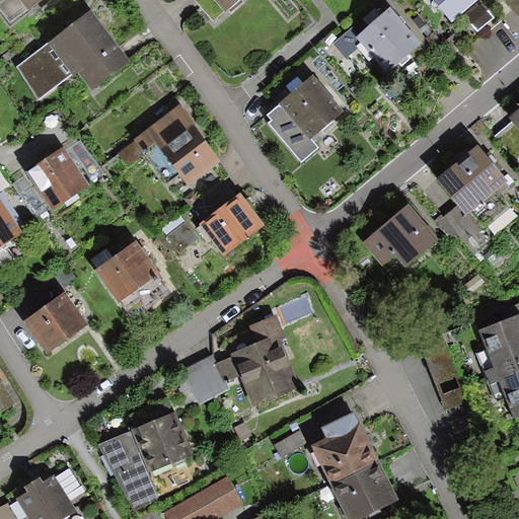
[(2,0),(0,2),(0,10),(10,23),(41,0),(2,0)]
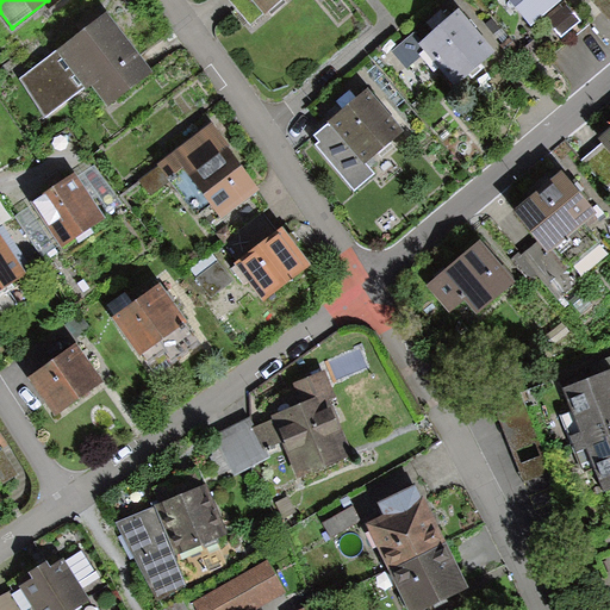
[(228,0),(248,26),(285,0),(228,0)]
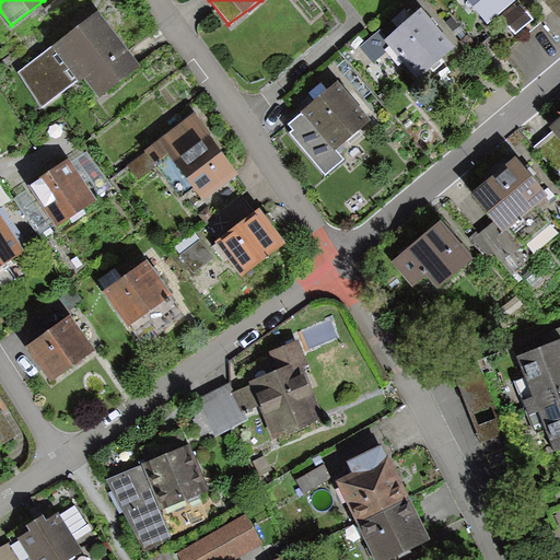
[(467,0),(488,24),(516,0),(467,0)]
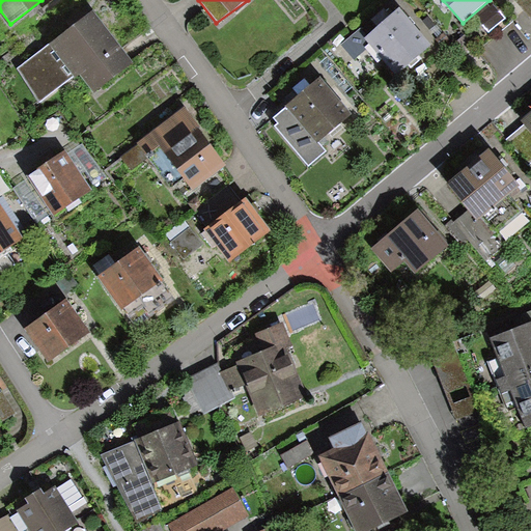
[(134,62),(93,11),(51,44),(75,76),(81,72),(94,92),(134,62)]
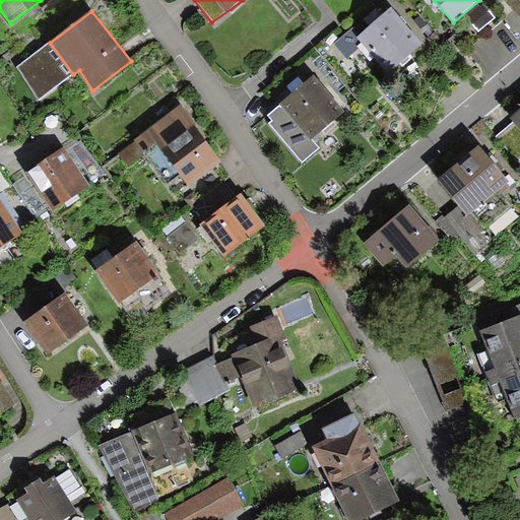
[(383,20),(353,44),(381,78),(410,55),(383,20)]
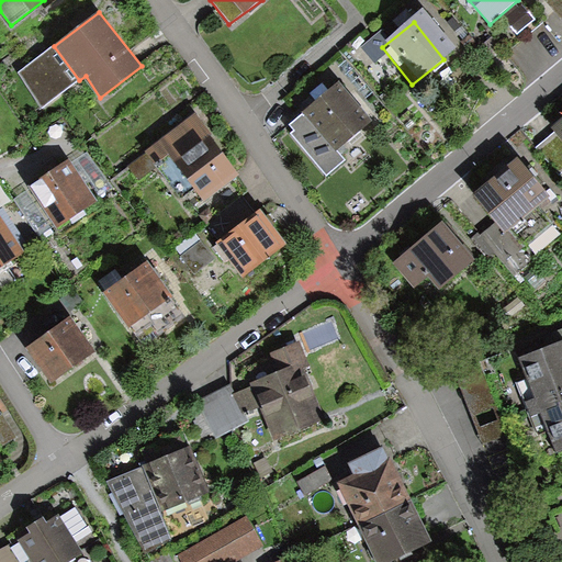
[(79,80),(54,46),(20,71),(43,109),(79,80)]
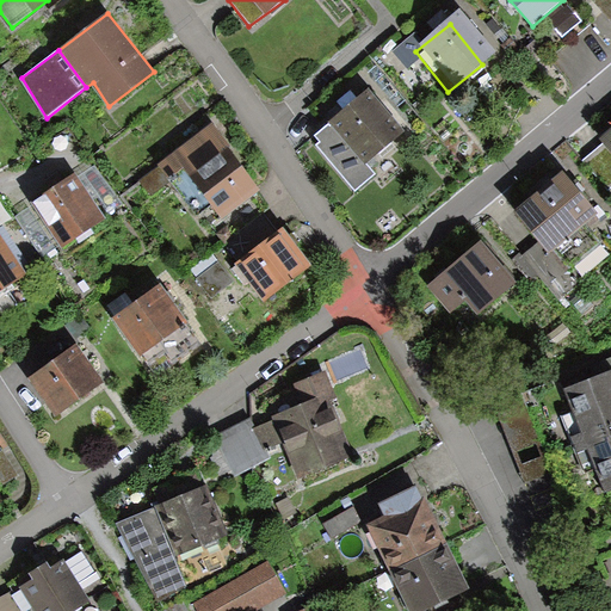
[(353,103),(315,135),(321,142),(318,144),(356,190),(375,174),(365,164),(403,131),(369,90),(353,103)]
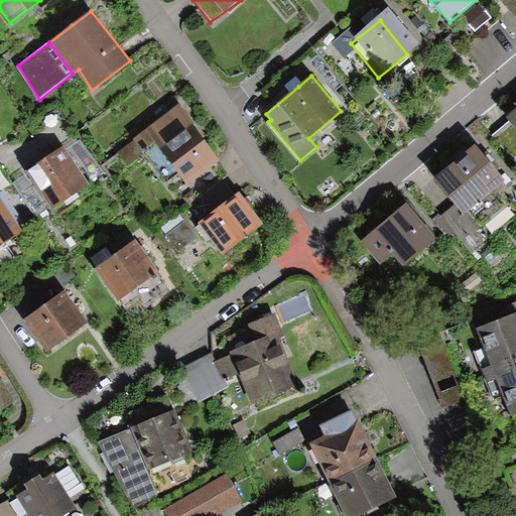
[(515,104),(503,115),(515,131),(515,104)]
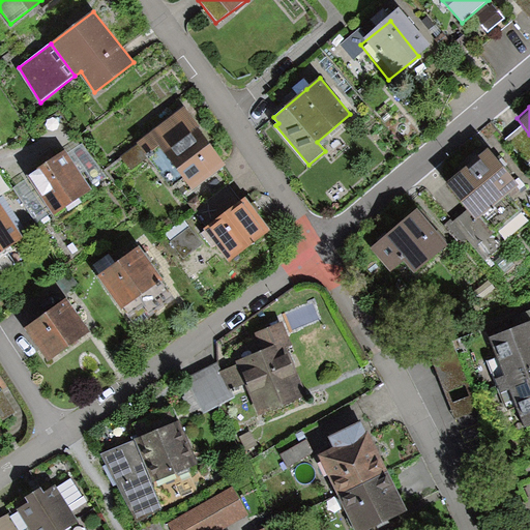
[(194,189),(226,166),(184,111),(140,144),(149,156),(172,187),(184,178),(194,189)]
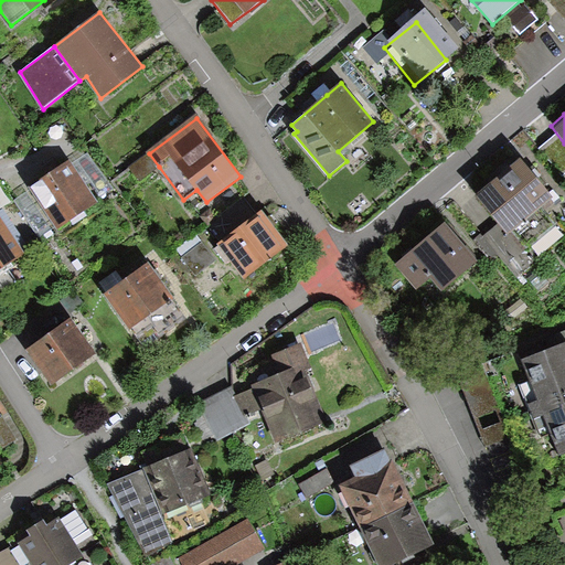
[(159,167),(149,153),(129,167),(139,181),(159,167)]
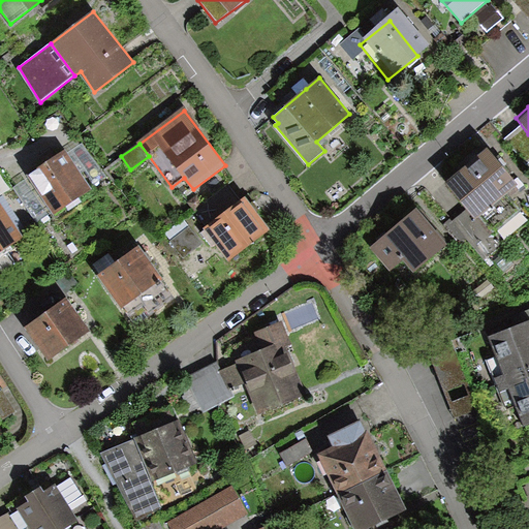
[(94,189),(67,149),(27,176),(54,216),(94,189)]
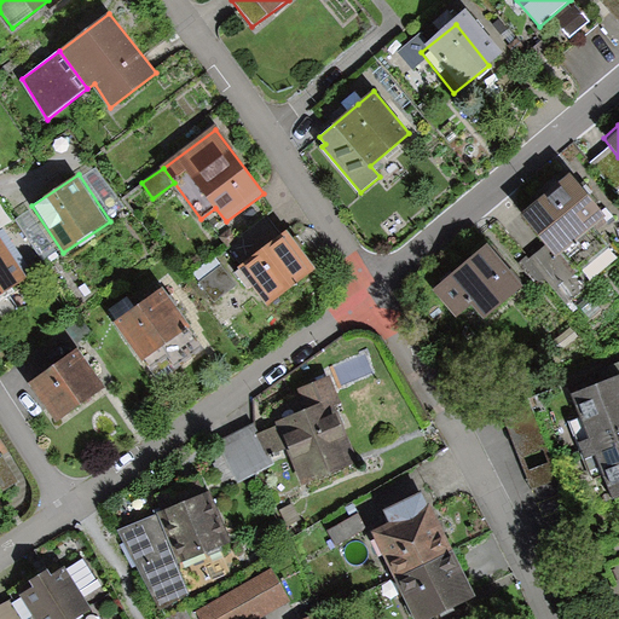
[(571,175),(521,213),(554,256),(603,218),(571,175)]
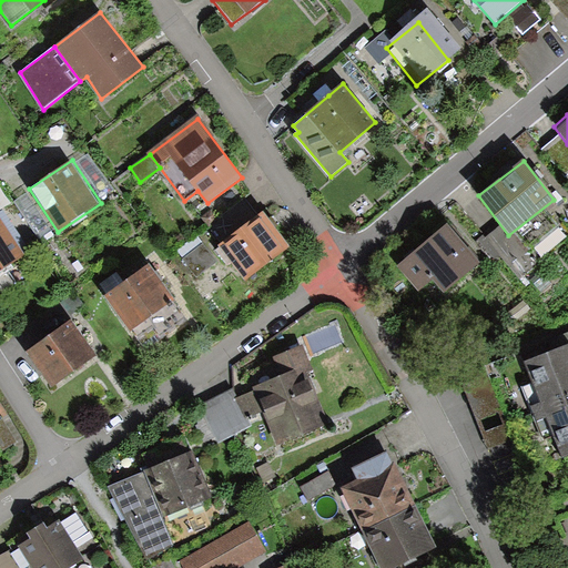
[(287,247),(261,214),(216,247),(243,282),(287,247)]
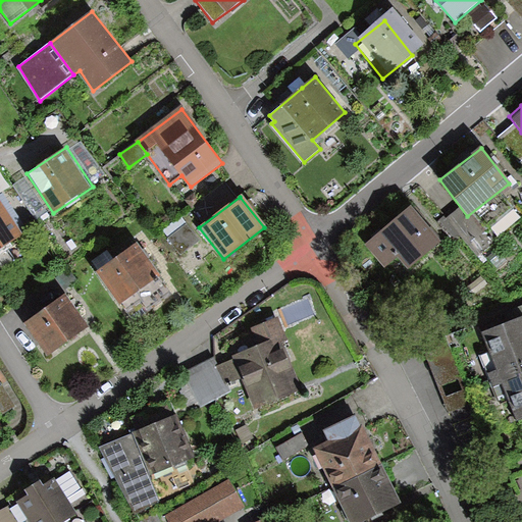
[(0,248),(21,233),(0,200),(0,248)]
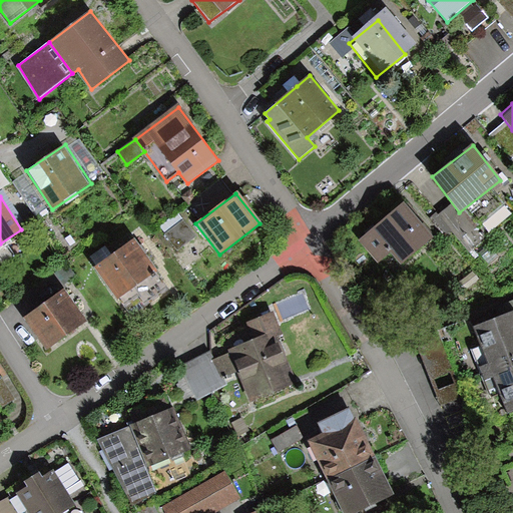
[(433,236),(404,201),(360,238),(390,274),(433,236)]
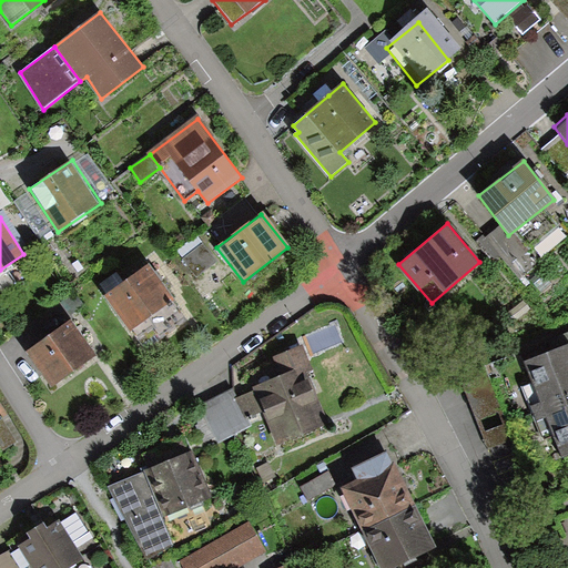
[(203,242),(182,257),(196,276),(216,261),(203,242)]
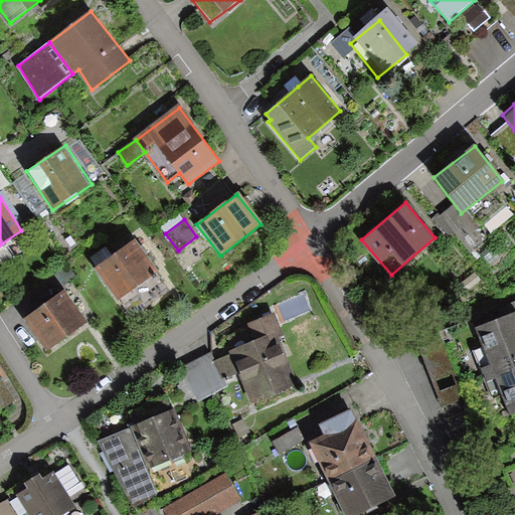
[(135,241),(95,270),(117,301),(157,273),(135,241)]
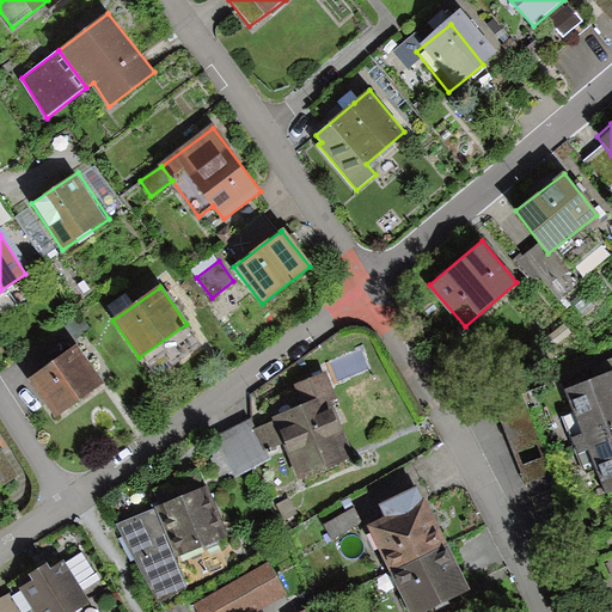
[(71,357),(19,389),(44,429),(96,397),(71,357)]
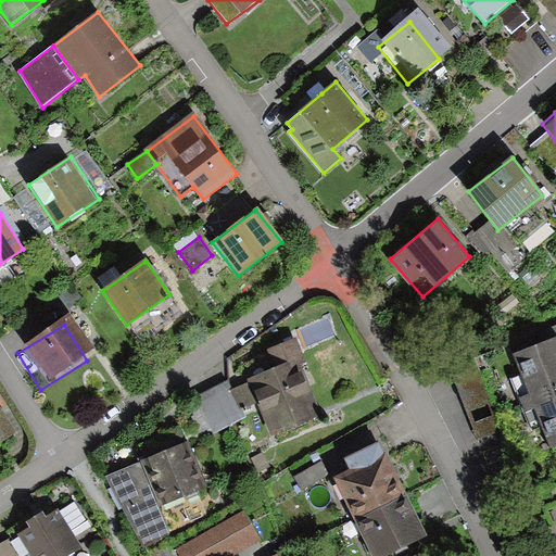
[(272,433),(320,414),(302,364),(306,362),(298,338),(268,349),(276,367),(250,377),(252,382),(260,401),(272,433)]
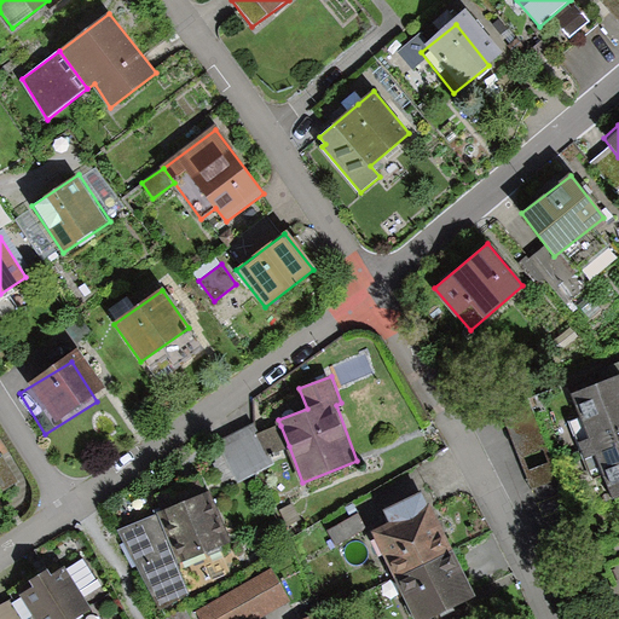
[(618,391),(615,382),(565,403),(605,505),(618,498),(618,391)]
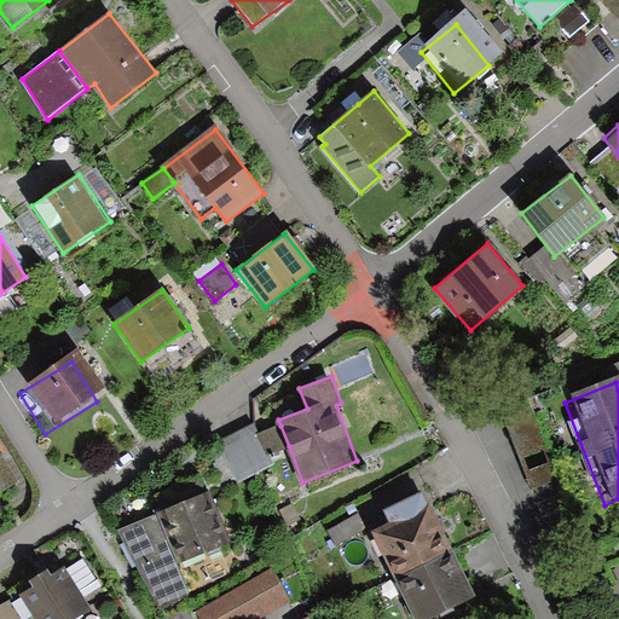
[(254,424),(219,443),(239,480),(273,462),(268,453),(289,446),(281,426),(259,433),(254,424)]
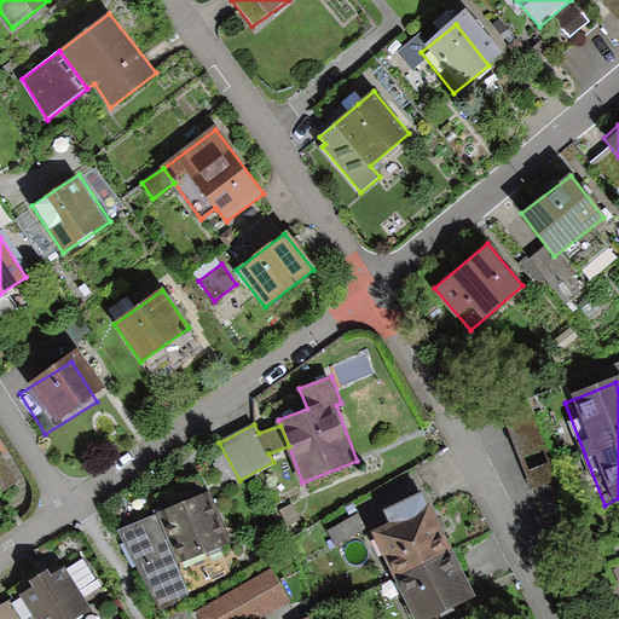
[(387,509),(393,520),(370,532),(414,618),(424,618),(475,594),(423,491),(387,509)]
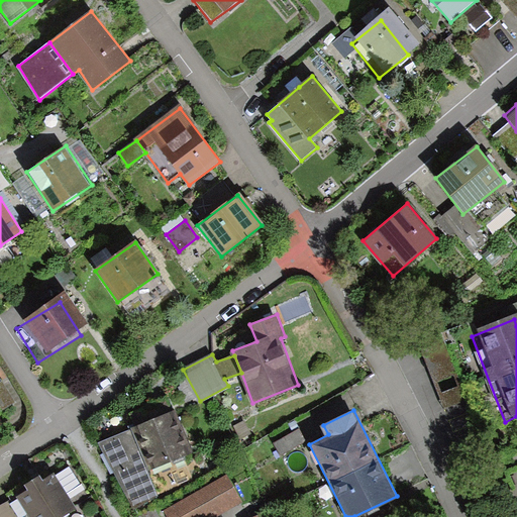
[(177,412),(99,445),(133,508),(159,497),(147,471),(193,451),(177,412)]
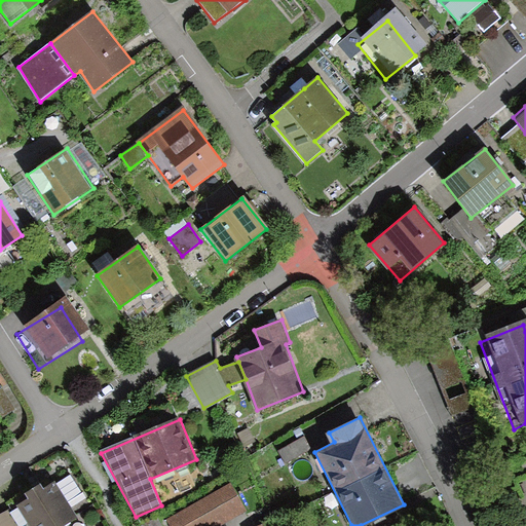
[(231,482),(166,517),(171,525),(219,525),(248,511),(231,482)]
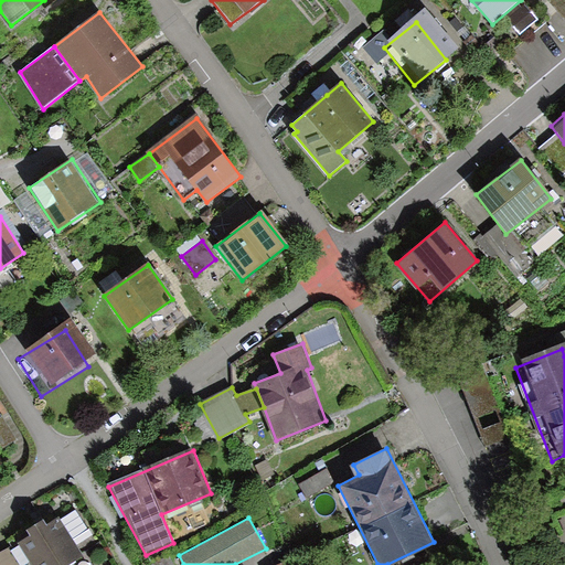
[(32,535),(19,544),(32,564),(72,564),(84,557),(59,519),(46,526),(43,522),(29,531),(32,535)]
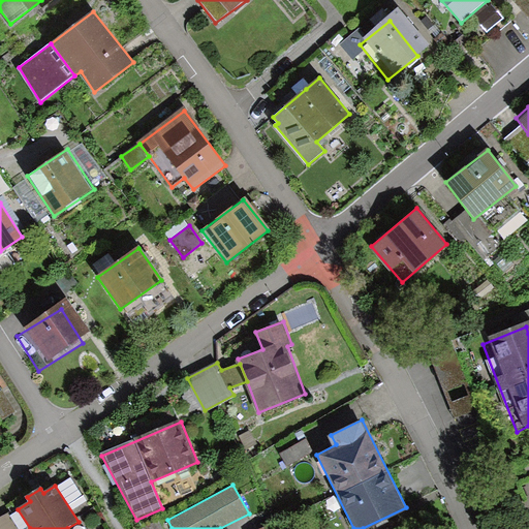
[(18,528),(7,514),(0,518),(0,528),(18,528)]
